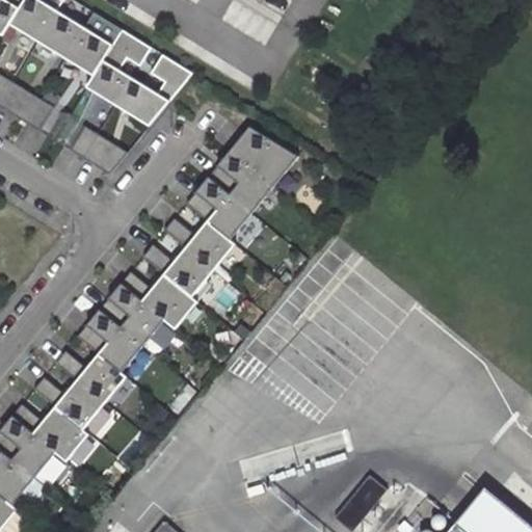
[(0,0),(0,31),(5,35),(11,24),(22,8),(7,0),(0,0)]
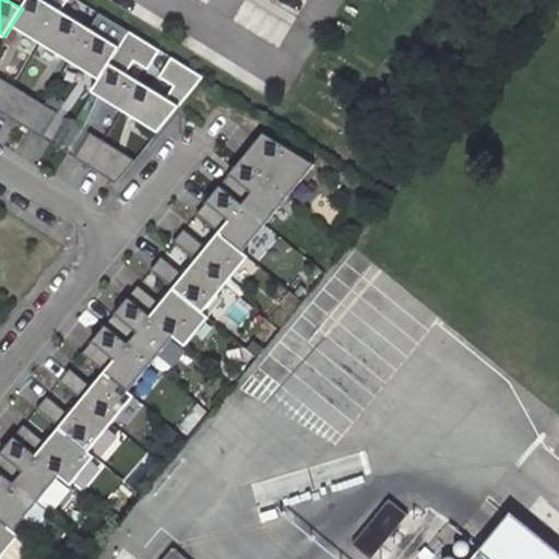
[(8,0),(23,9),(27,0),(8,0)]
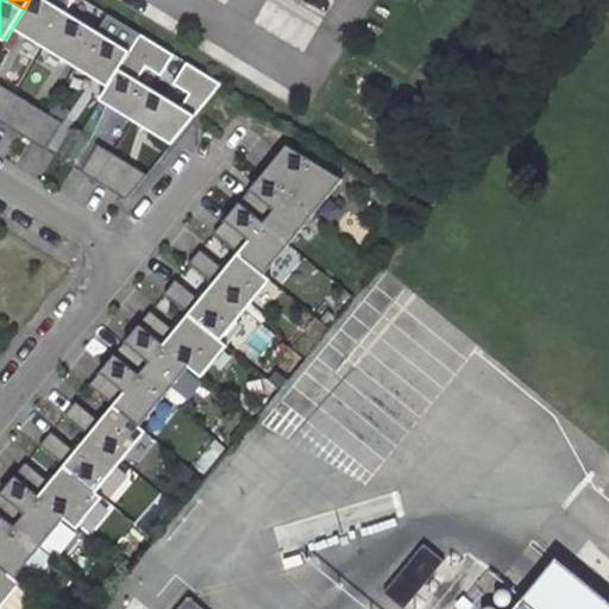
[(68,12),(48,0),(30,0),(25,10),(13,27),(46,48),(68,12)]
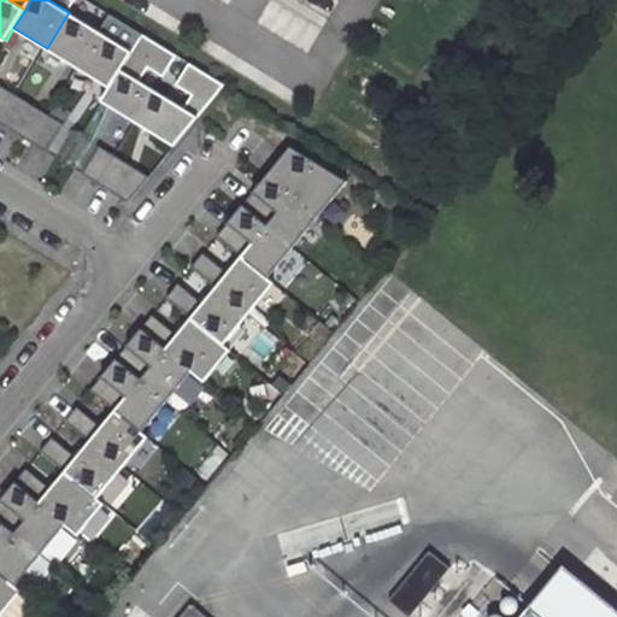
[(69,12),(47,48),(78,68),(101,33),(69,12)]
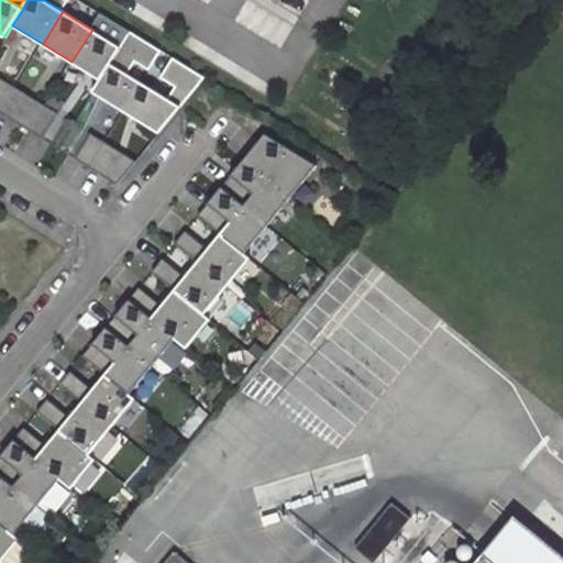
[(122,48),(92,30),(72,62),(102,80),(112,64),(122,48)]
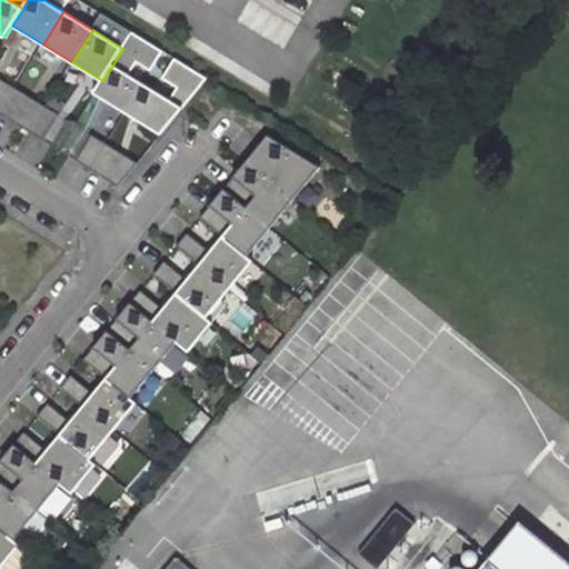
[(113,65),(130,75),(138,62),(151,71),(163,51),(133,32),(123,49),(113,65)]
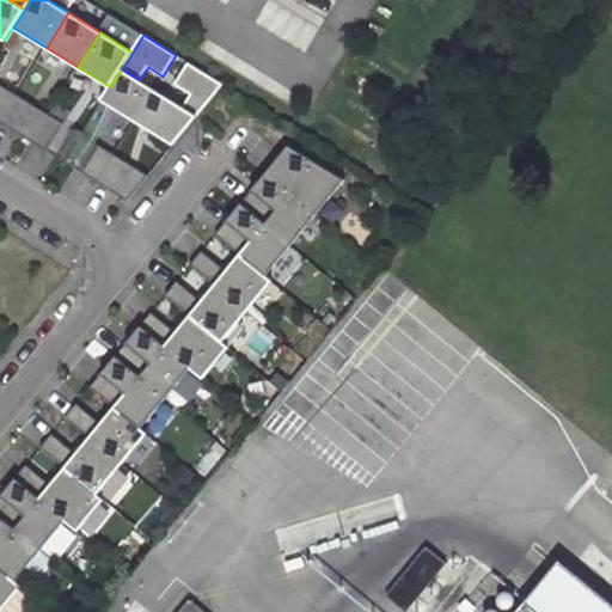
[(191,95),(183,108),(199,117),(225,85),(190,63),(177,85),(191,95)]
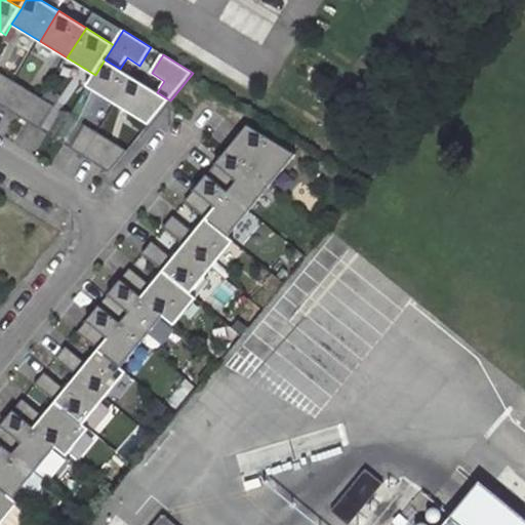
[(132,77),(120,69),(105,59),(95,75),(88,86),(116,104),(132,77)]
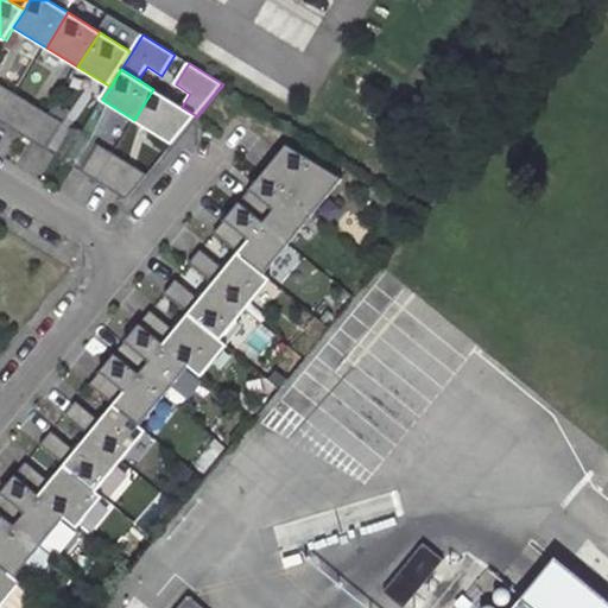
[(2,84),(0,88),(0,120),(0,121),(18,94),(2,84)]
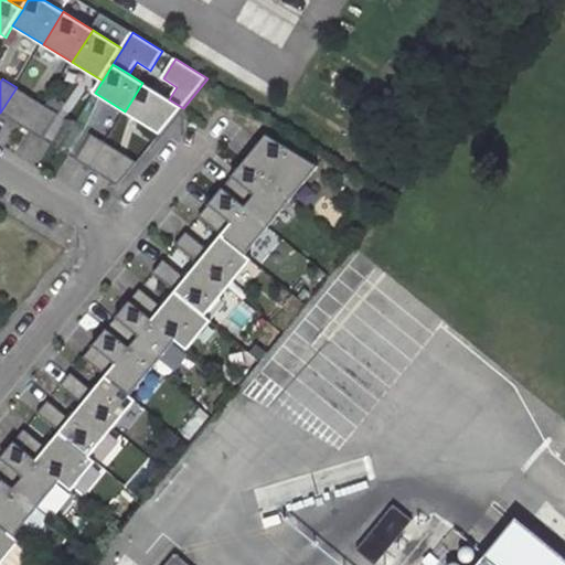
[(183,108),(169,99),(142,83),(125,112),(161,134),(183,108)]
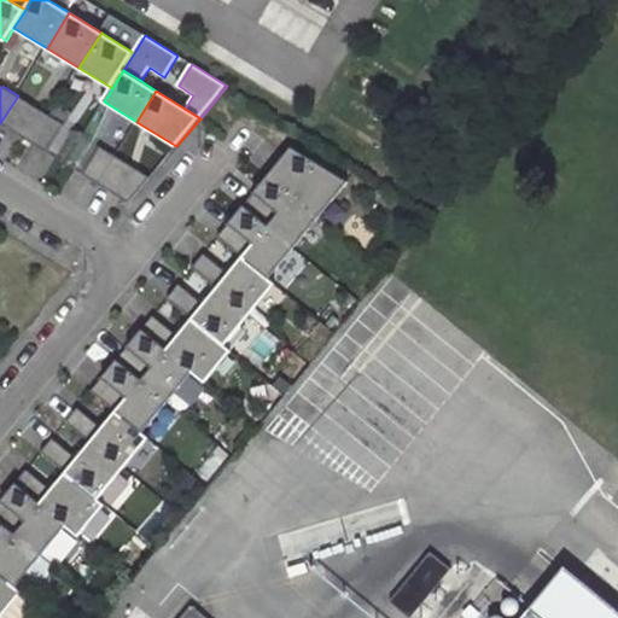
[(33,104),(18,95),(0,123),(16,132),(33,104)]
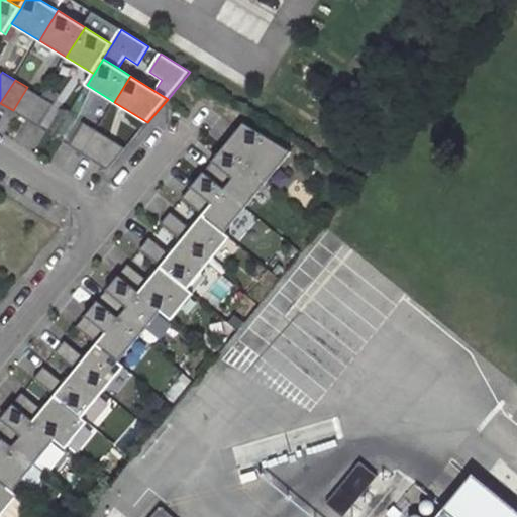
[(27,87),(13,110),(27,119),(41,96),(27,87)]
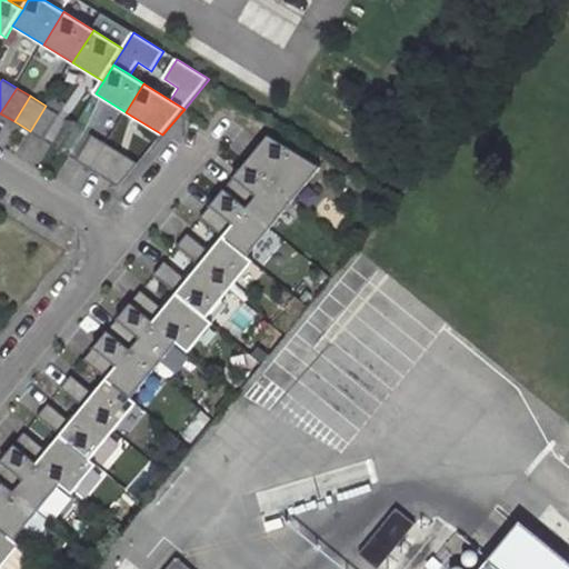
[(46,106),(30,131),(43,140),(59,115),(46,106)]
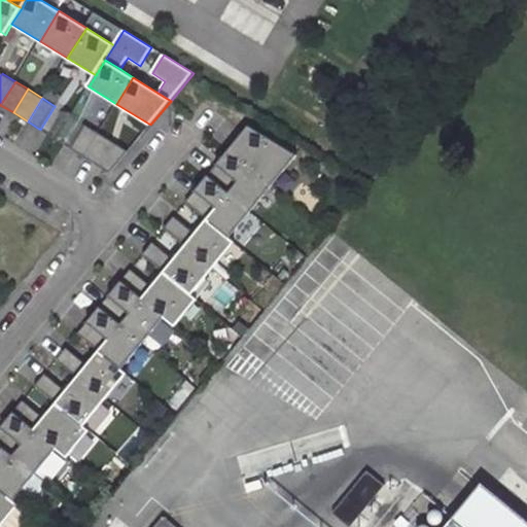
[(86,125),(72,148),(84,156),(99,133),(86,125)]
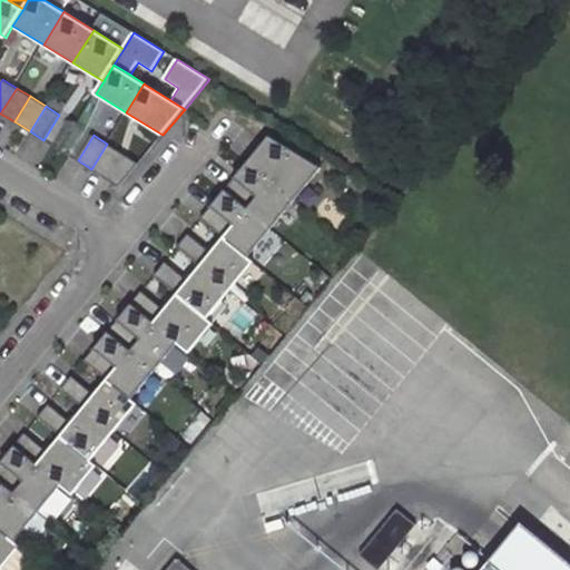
[(268,138),(247,160),(235,176),(256,194),(245,207),(224,189),(212,205),(234,224),(223,236),(246,256),(271,227),(294,199),(318,169),(268,138)]
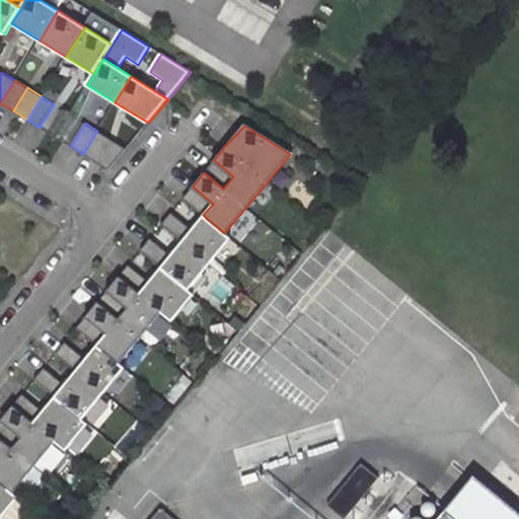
[(97,131),(83,154),(95,162),(109,139),(97,131)]
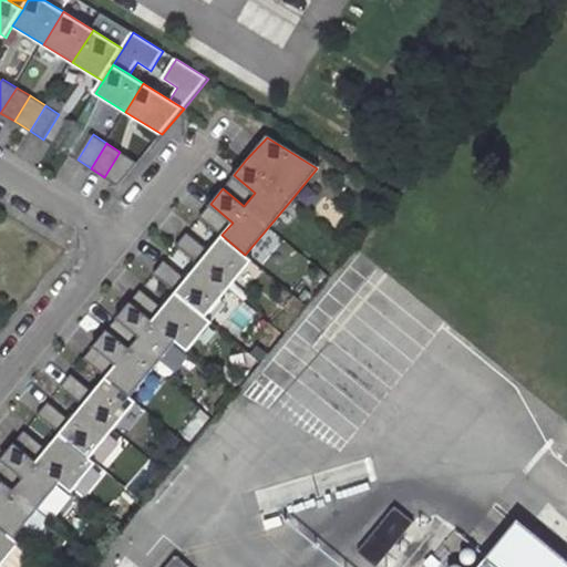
[(120,152),(104,177),(120,186),(138,163),(120,152)]
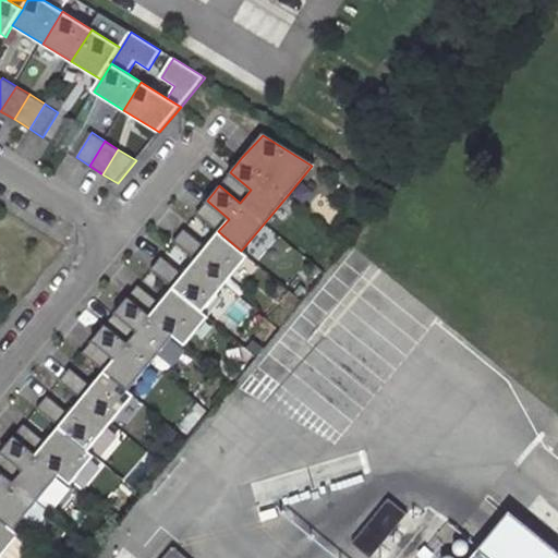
[(230,172),(219,185),(240,203),(251,190),(230,172)]
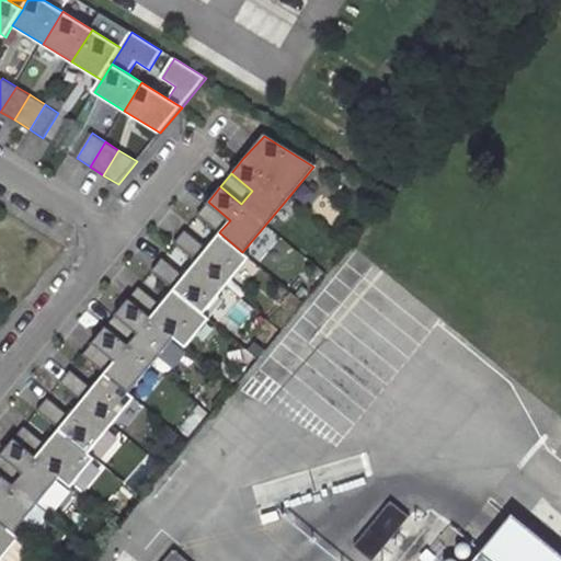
[(219,232),(230,220),(208,202),(197,215),(219,232)]
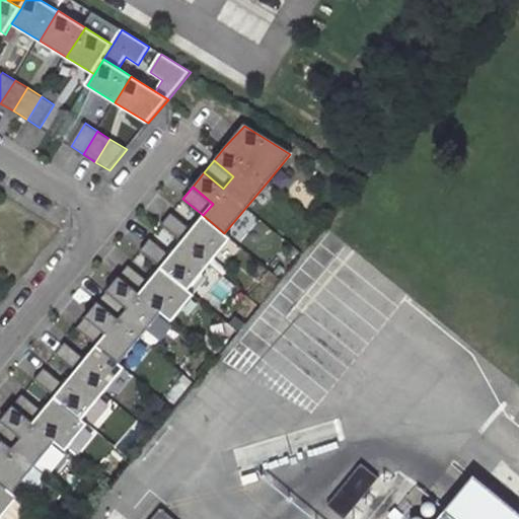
[(171,212),(161,224),(181,241),(192,229),(171,212)]
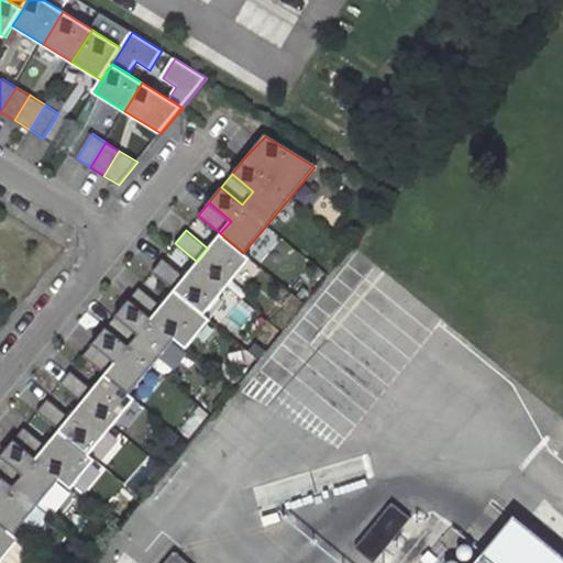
[(208,249),(197,262),(185,277),(174,289),(203,315),(227,286),(251,258),(243,253),(220,233),(208,249)]
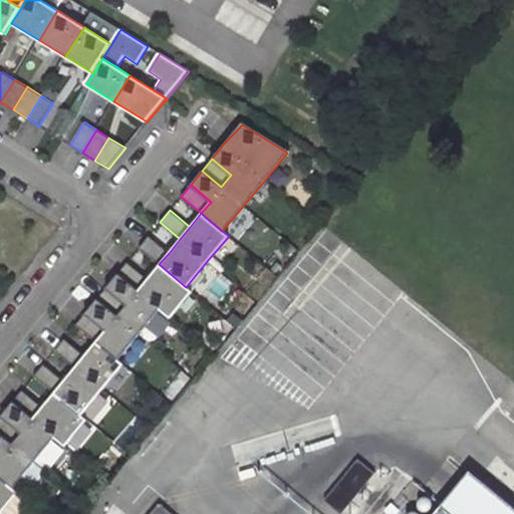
[(159,264),(169,253),(149,236),(139,248),(159,264)]
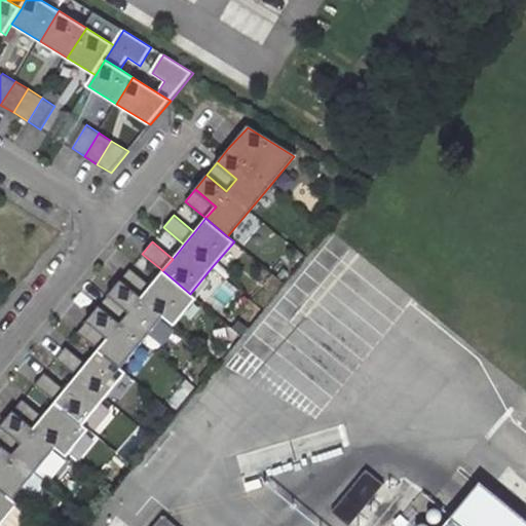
[(141,297),(150,285),(130,268),(120,279),(141,297)]
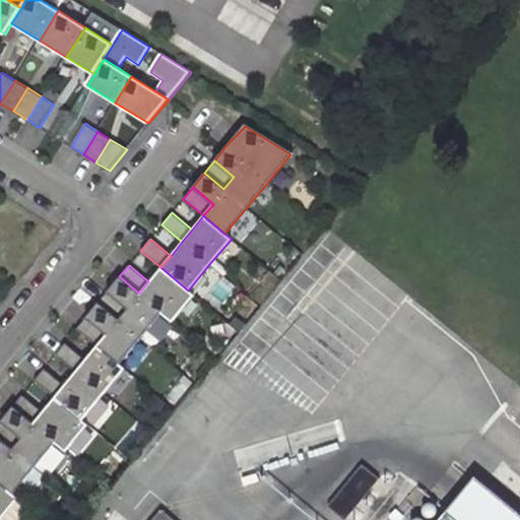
[(129,309),(119,321),(98,303),(86,316),(108,333),(96,345),(119,364),(140,337),(161,312),(172,321),(194,295),(188,290),(160,267),(148,281),(139,294),(119,276),(108,290),(129,309)]
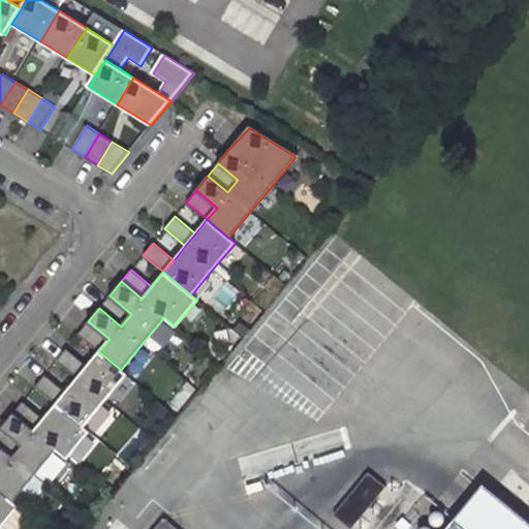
[(121,327),(131,314),(110,296),(99,308),(121,327)]
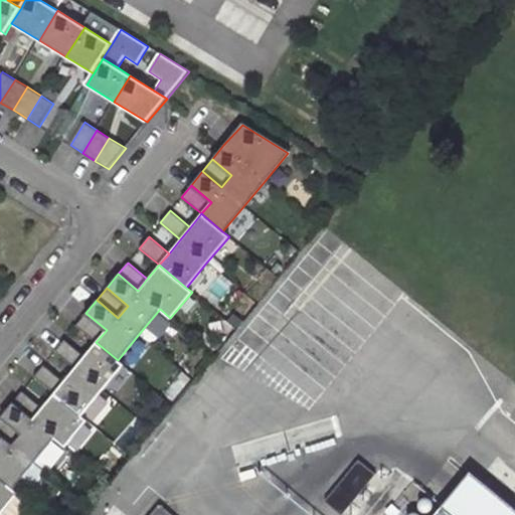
[(96,342),(107,330),(86,313),(75,325),(96,342)]
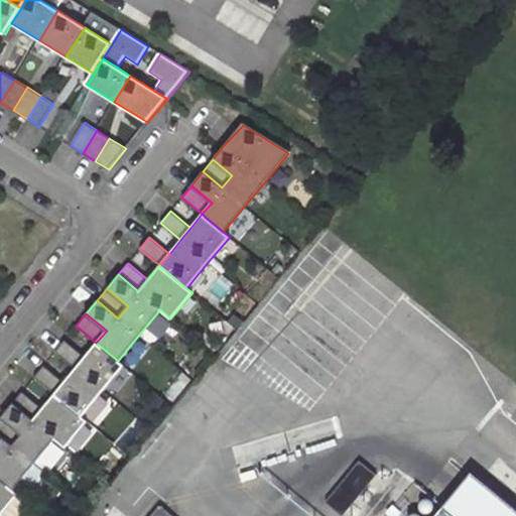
[(75,369),(85,357),(63,341),(54,352),(75,369)]
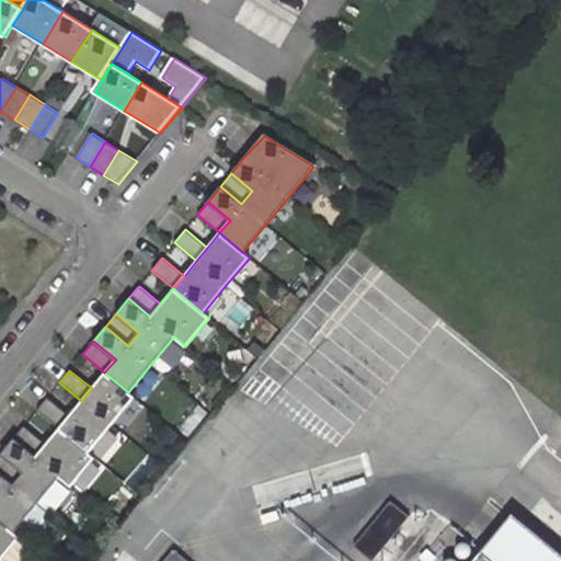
[(88,453),(111,425),(134,397),(128,392),(104,373),(92,388),(81,401),(69,416),(58,428),(88,453)]
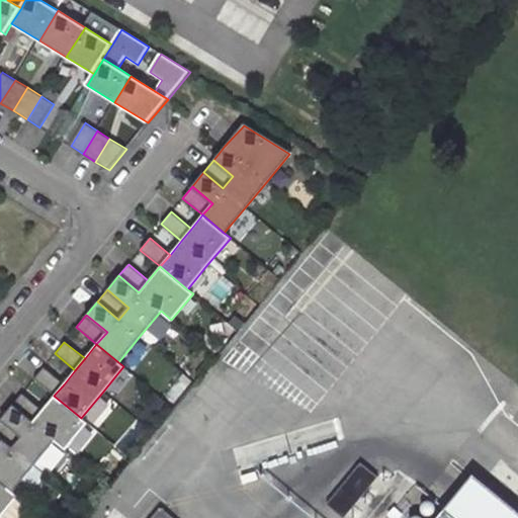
[(54,396),(64,384),(42,367),(33,379),(54,396)]
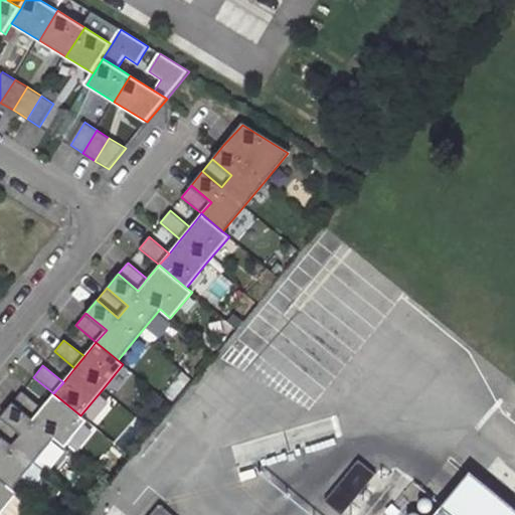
[(32,419),(41,408),(21,391),(12,403),(32,419)]
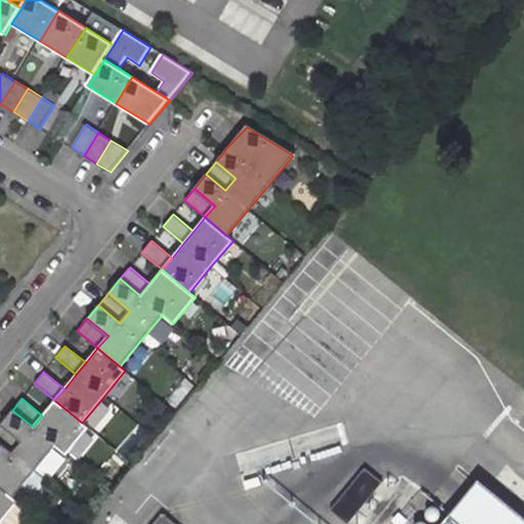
[(33,471),(55,445),(66,454),(88,428),(82,423),(54,400),(42,416),(33,427),(12,410),(1,424),(22,440),(11,453),(0,443),(0,487),(11,497),(33,471)]
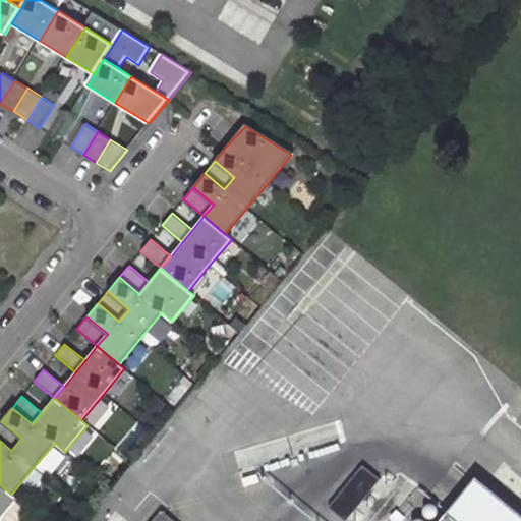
[(0,422),(0,441),(11,451),(21,438),(1,421),(0,422)]
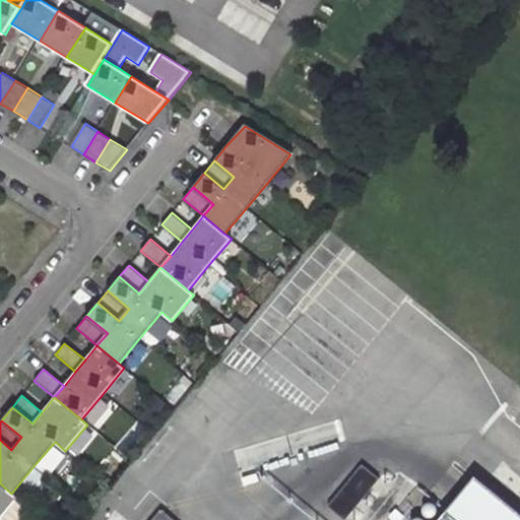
[(346,517),(368,491),(351,477),(330,504),(346,517)]
